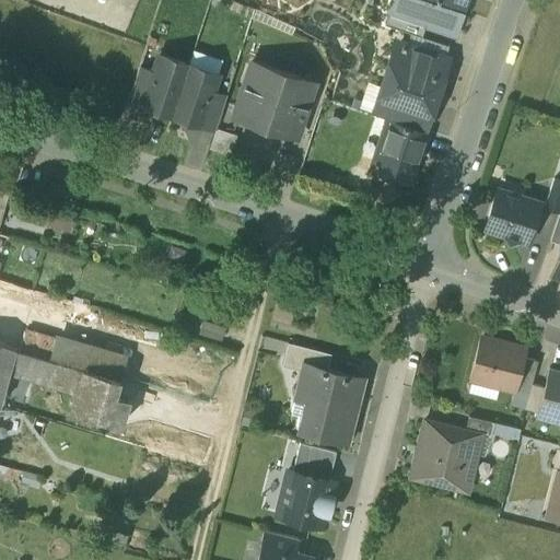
[(392,0),(388,12),(455,33),(462,11),(428,0),(392,0)]
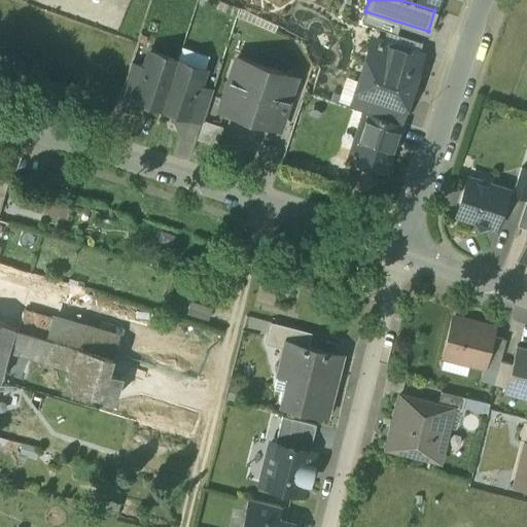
[(437,0),(402,0),(434,10),(437,0)]
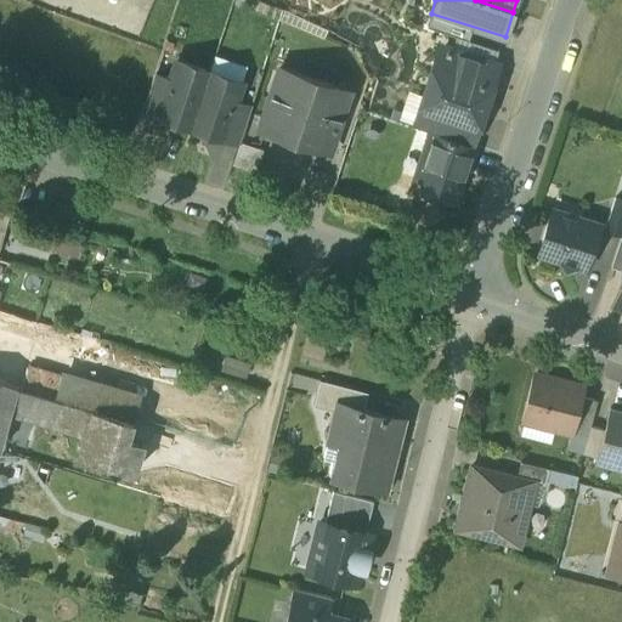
[(496,64),(445,49),(439,51),(414,125),(430,130),(431,130),(441,101),(470,111),(461,140),(470,143),(496,64)]
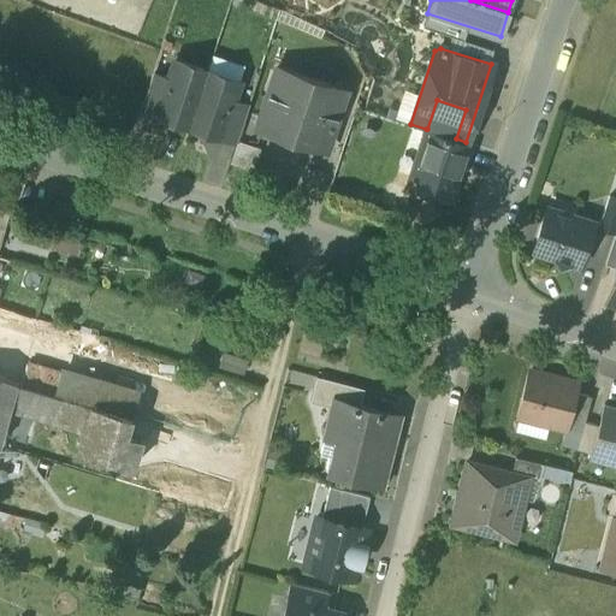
[(158,113),(157,116),(189,126),(207,71),(175,60),(169,78),(158,113)]
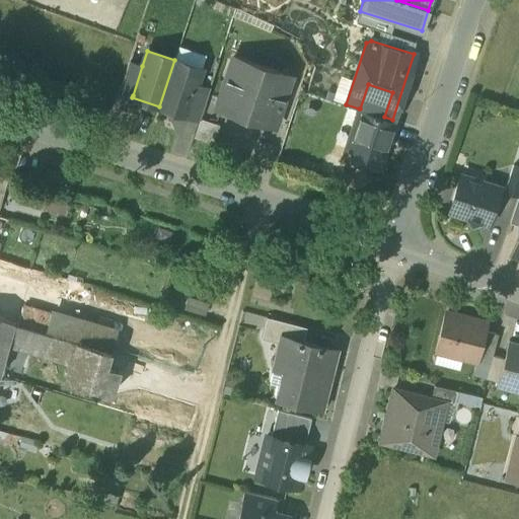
[(291,76),(233,58),(217,107),(274,126),(291,76)]
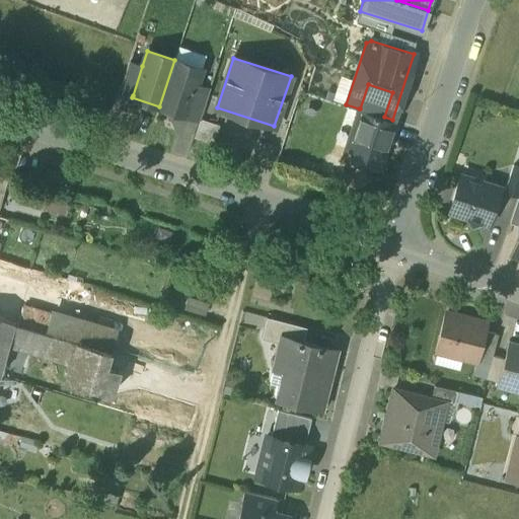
[(202,69),(174,60),(159,106),(186,116),(187,114),(197,84),(202,69)]
